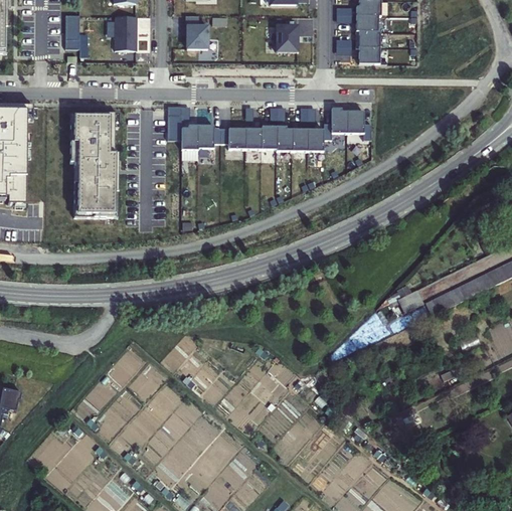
[(0,0),(0,50),(5,50),(5,24),(9,24),(9,0),(0,0)]
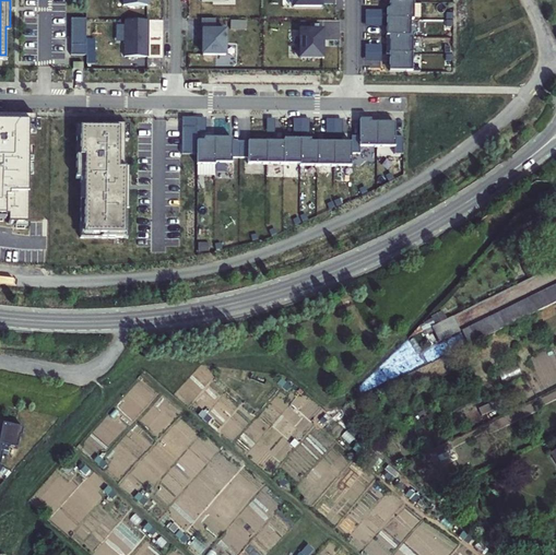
[(393,0),(393,15),(414,15),(416,15),(417,0),(393,0)]
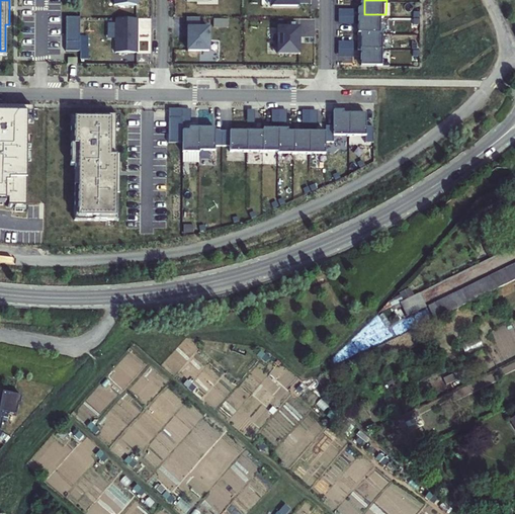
[(83,14),(68,14),(68,48),(82,48),(83,14)]
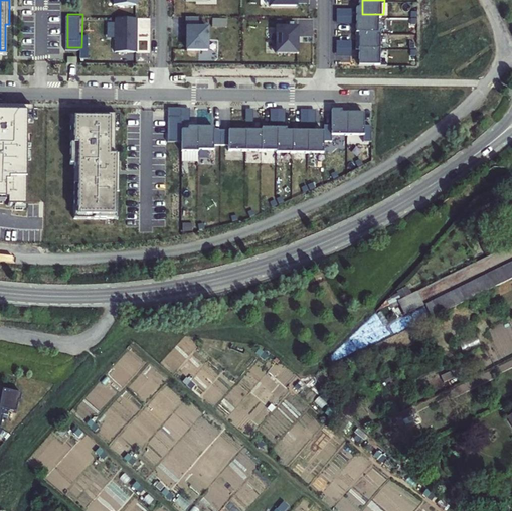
[(138,14),(116,14),(116,47),(138,47),(138,14)]
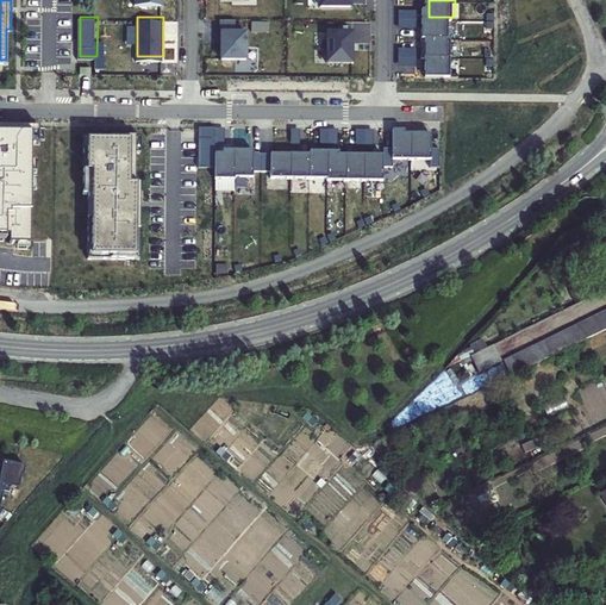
[(451,36),(451,17),(429,17),(424,17),(424,36),(428,36),(451,36)]
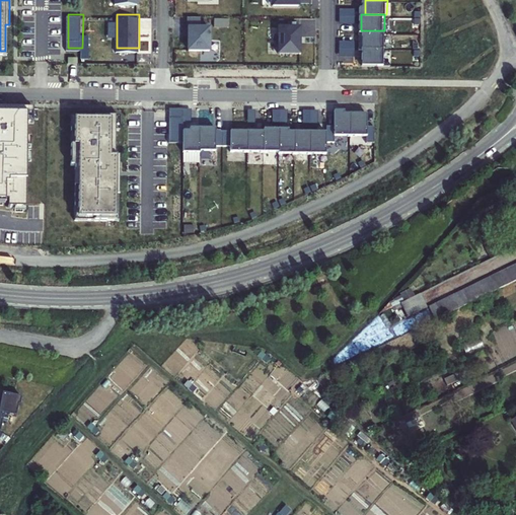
[(190,15),(190,24),(203,24),(203,15),(190,15)]
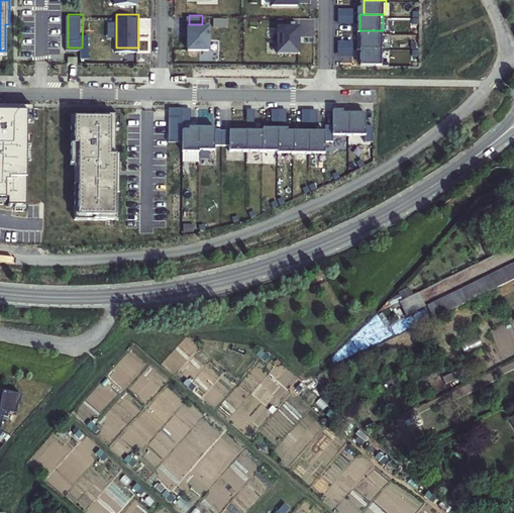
[(202,24),(189,24),(189,46),(210,46),(210,24),(202,24)]
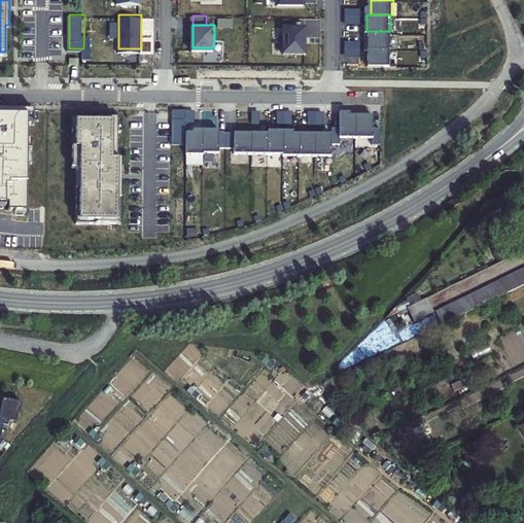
[(285,25),(284,51),(306,51),(307,40),(306,40),(306,25),(285,25)]
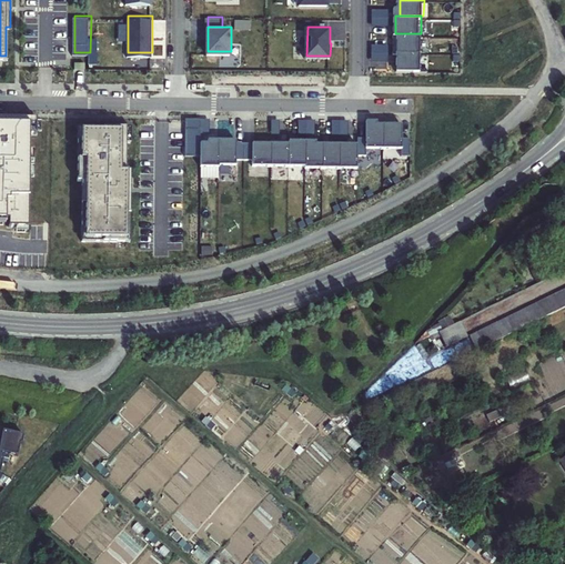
[(421,33),(399,33),(399,51),(422,51),(422,33),(421,33)]
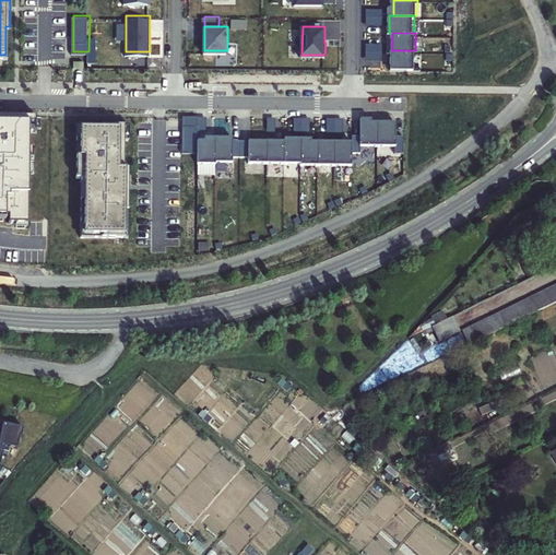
[(367,50),(383,50),(385,42),(367,42),(367,50)]
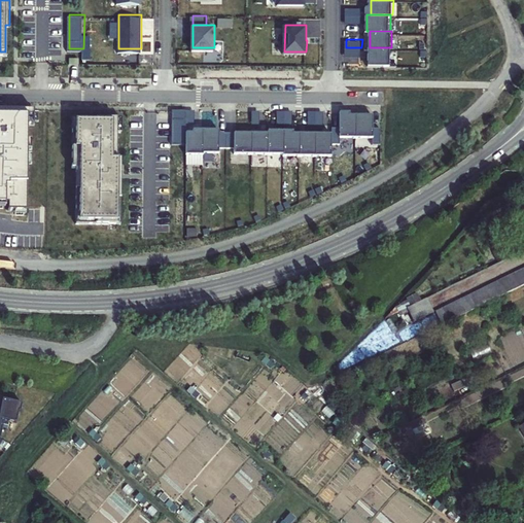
[(391,64),(391,47),(370,47),(370,64),(391,64)]
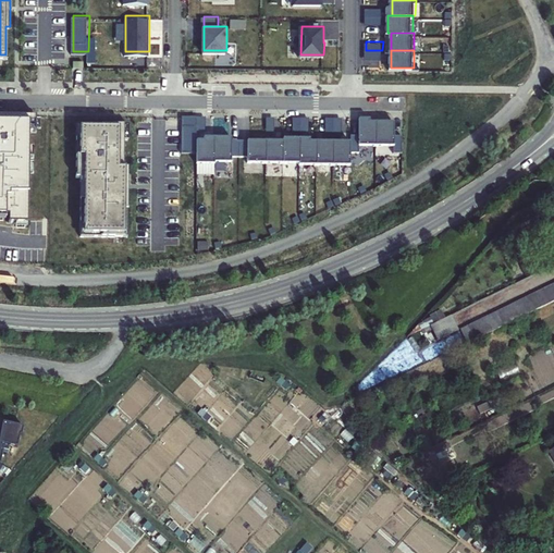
[(0,205),(5,206),(5,212),(27,212),(28,127),(35,127),(35,111),(0,111),(0,205)]
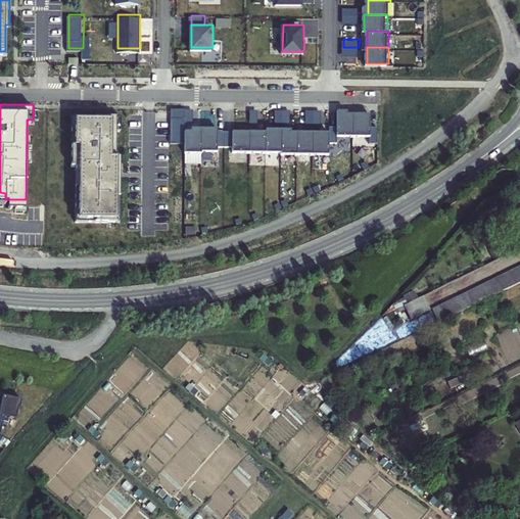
[(171,141),(185,141),(185,129),(185,120),(186,106),(172,106),(171,110),(171,141)]
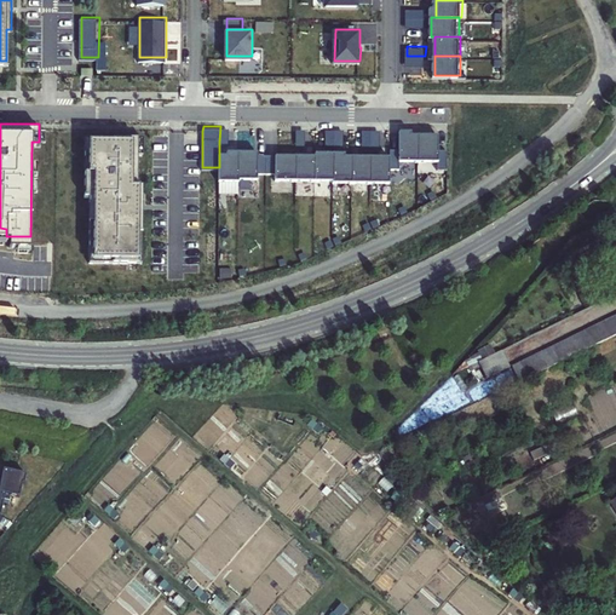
[(229,126),(220,126),(219,142),(229,142),(229,126)]
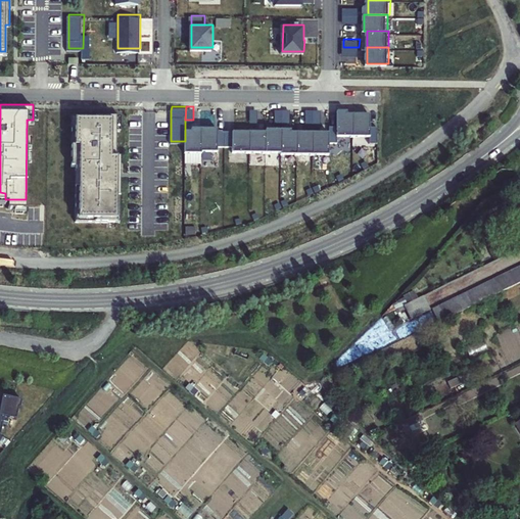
[(72,112),(72,142),(76,142),(76,118),(96,118),(96,113),(72,112)]
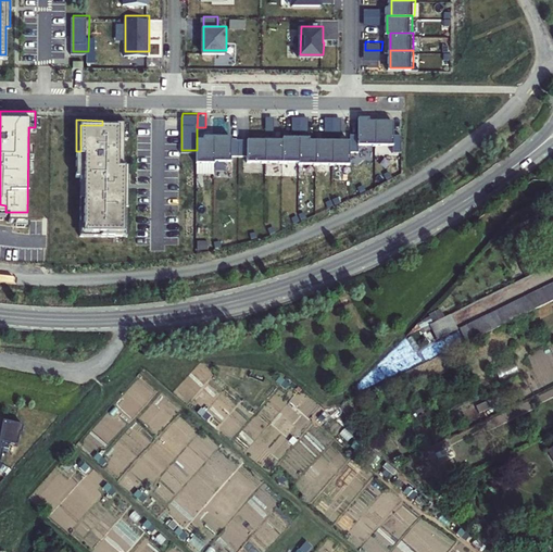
[(360,134),(360,142),(377,143),(377,120),(361,120),(360,134)]
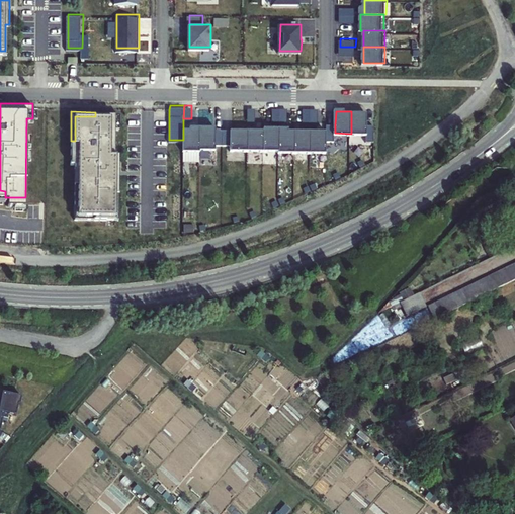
[(351,134),(368,134),(368,124),(368,111),(351,111),(351,134)]
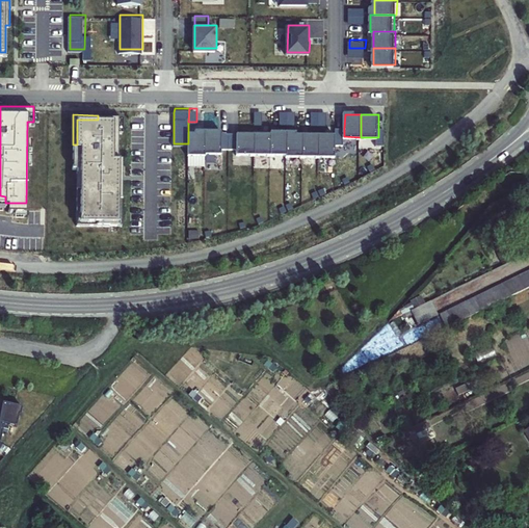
[(77,165),(77,186),(81,186),(80,218),(97,218),(97,222),(116,223),(116,196),(122,196),(122,163),(117,163),(117,115),(98,115),(98,120),(77,120),(77,144),(73,144),(73,165),(77,165)]
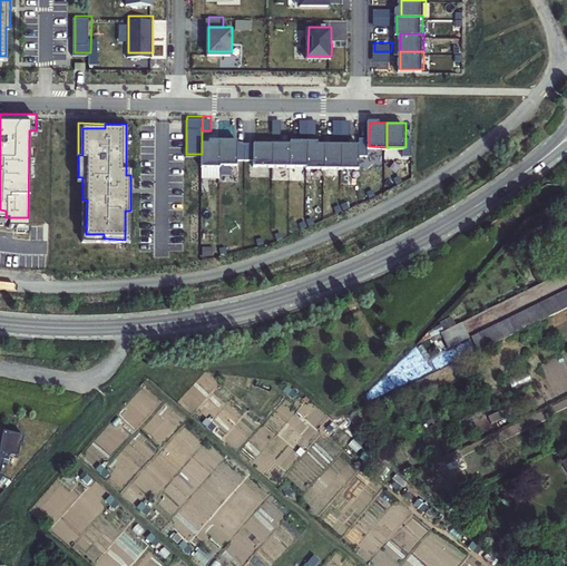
[(360,154),(369,154),(369,146),(369,137),(361,136),(361,143),(360,154)]
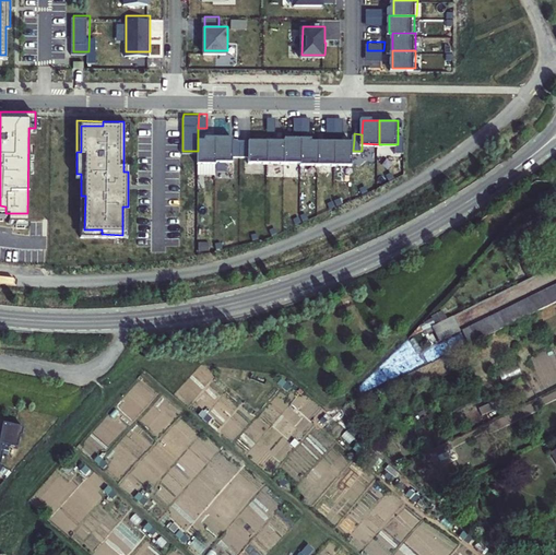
[(215,160),(216,160),(234,160),(234,154),(234,138),(234,134),(215,134),(215,138),(215,160)]
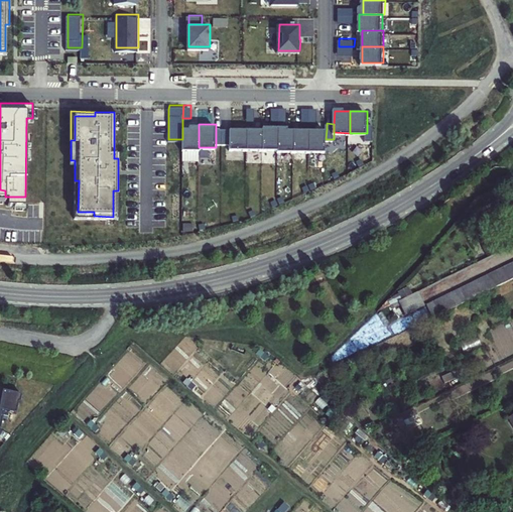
[(247,128),(247,148),(263,148),(263,126),(247,126),(247,128)]
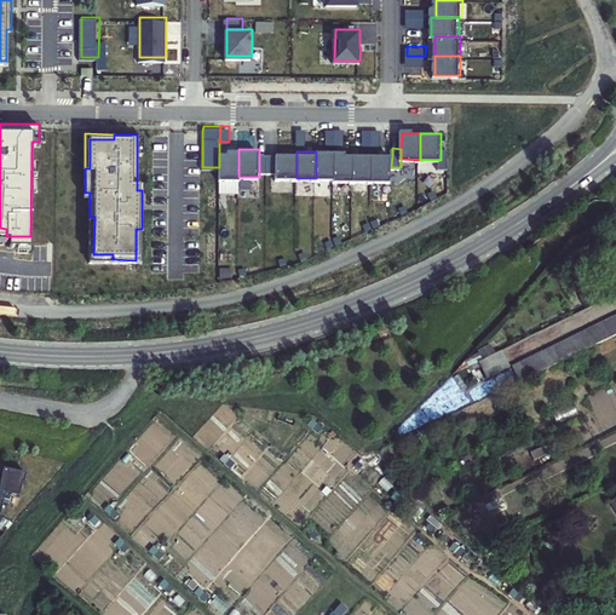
[(316,151),(316,178),(334,179),(335,179),(335,155),(335,151),(316,151)]
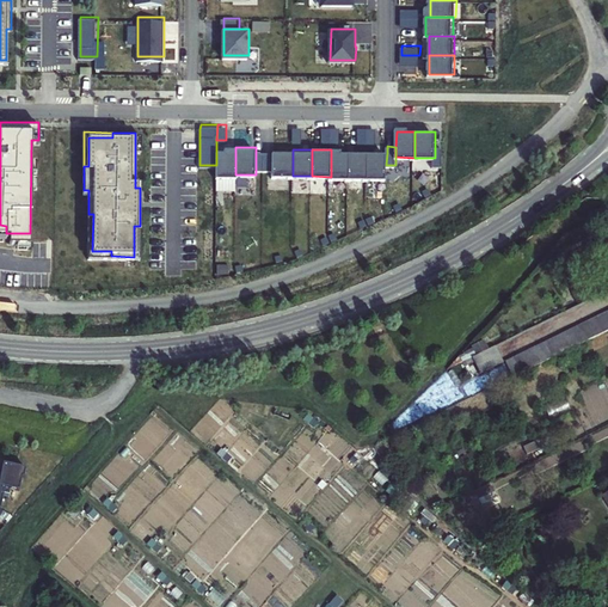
[(216,151),(216,165),(216,176),(237,177),(237,175),(235,175),(235,151),(216,151)]
